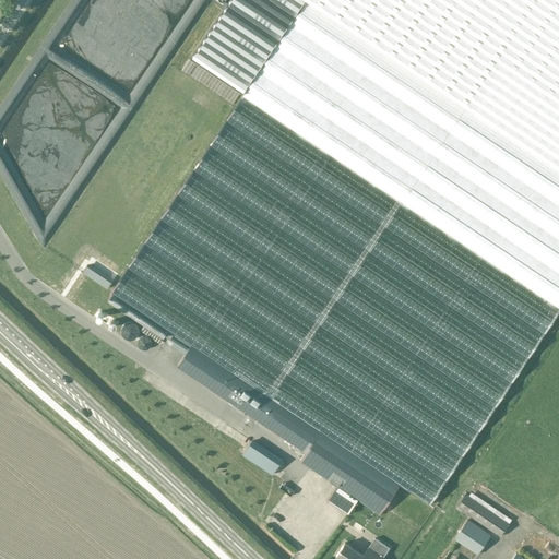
[(558,0),(228,0),(191,57),(245,93),(306,1),(558,169),(558,0)]
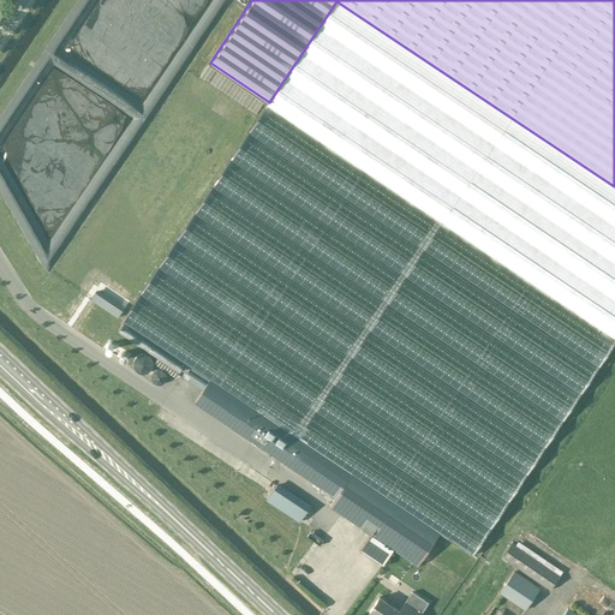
[(269,102),(123,321),(210,380),(193,404),(328,494),(326,497),(330,501),(333,497),(335,500),(329,506),(340,513),(359,526),(363,529),(351,544),(374,559),(384,543),(399,553),(404,547),(412,554),(430,527),(472,555),(614,342),(614,186),(336,1),(269,102)]
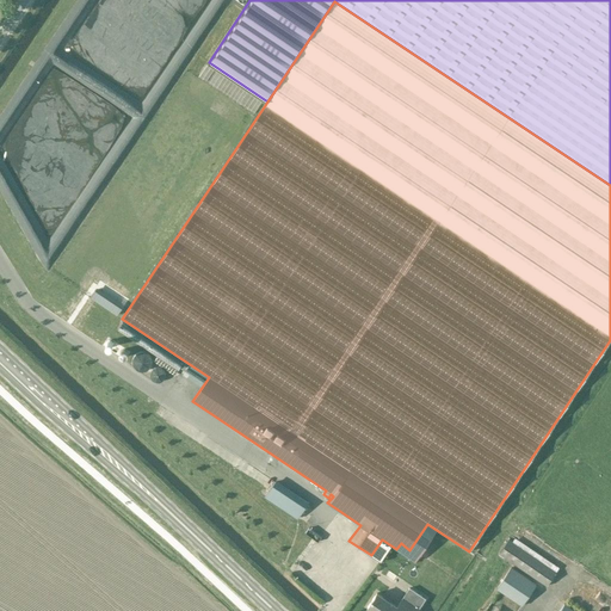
[(134,359),(133,363),(134,366),(136,370),(140,371),(143,371),(147,370),(149,370),(150,366),(152,363),(152,359),(150,356),(147,353),(143,352),(141,352),(137,353),(135,356),(134,359)]
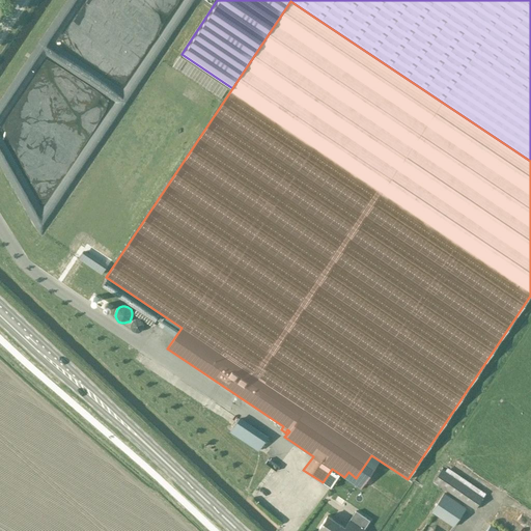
[(143,328),(143,327),(143,326),(143,325),(143,323),(143,322),(142,322),(141,320),(140,319),(138,319),(137,319),(136,319),(135,319),(134,320),(133,320),(132,322),(131,323),(131,324),(131,326),(131,327),(131,328),(132,329),(132,330),(133,331),(134,331),(135,332),(136,332),(137,332),(138,332),(139,332),(140,332),(141,331),(142,330),(143,329),(143,328)]
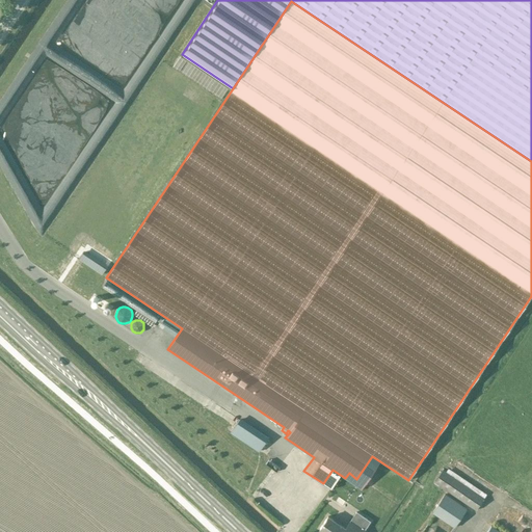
[(167,334),(173,327),(162,320),(158,326),(167,334)]
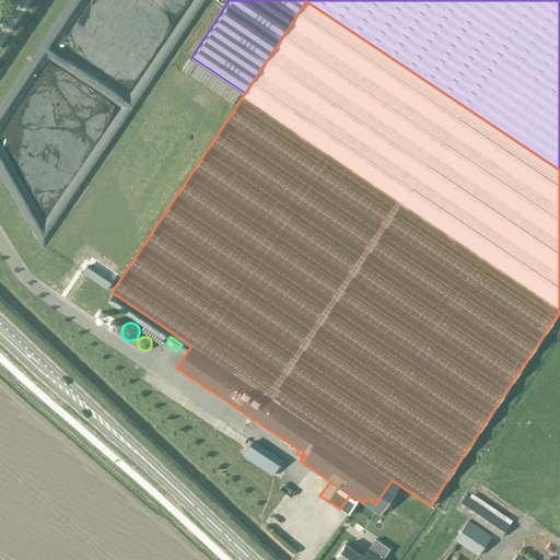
[(253,441),(243,455),(272,476),(282,461),(253,441)]
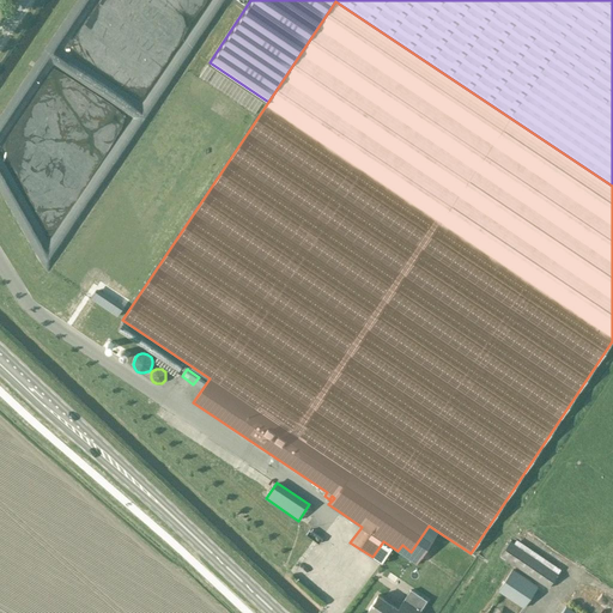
[(548,588),(558,574),(510,541),(501,556),(548,588)]
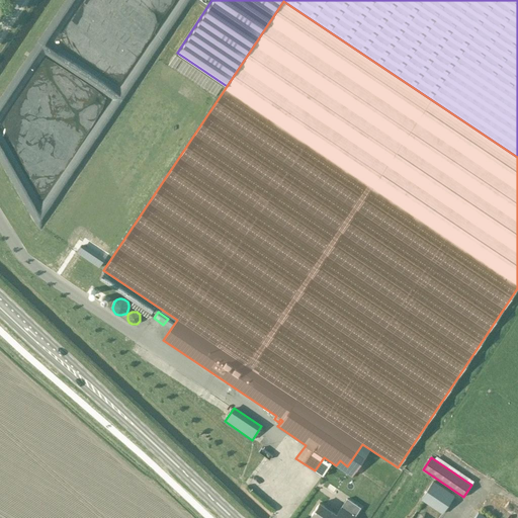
[(442,514),(454,496),(433,482),(421,500),(442,514)]
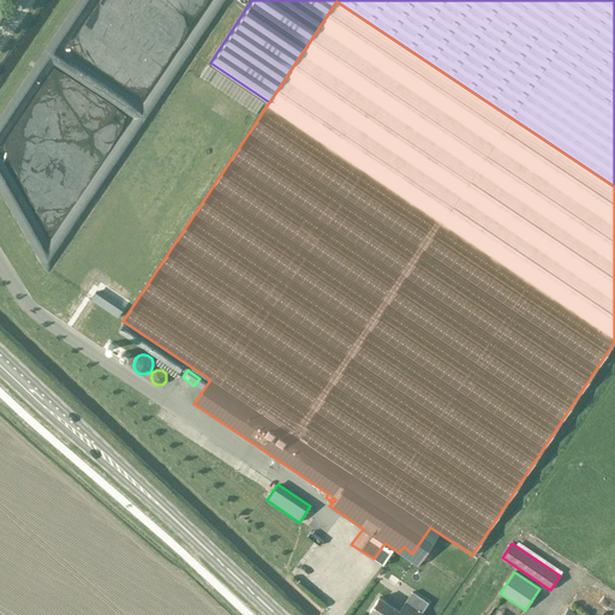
[(370,611),(375,614),(419,614),(428,603),(412,592),(400,610),(380,597),(370,611)]
